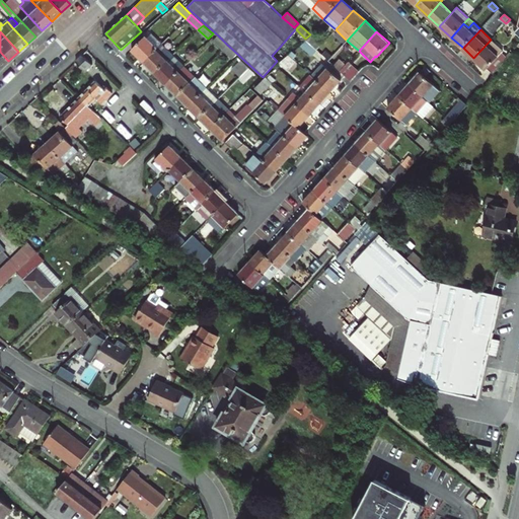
[(144,62),(158,48),(146,35),(132,51),(144,62)]
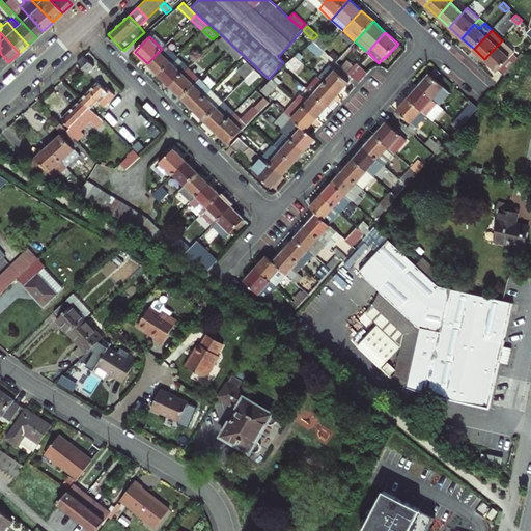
[(232,46),(223,36),(219,43),(228,51),(232,46)]
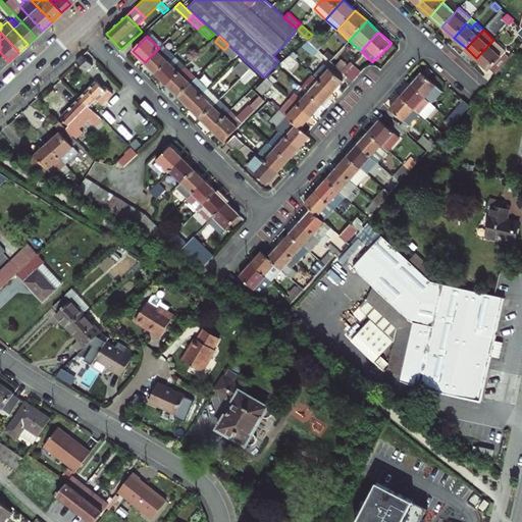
[(309,40),(309,41),(319,50),(323,45),(313,36),(309,40)]
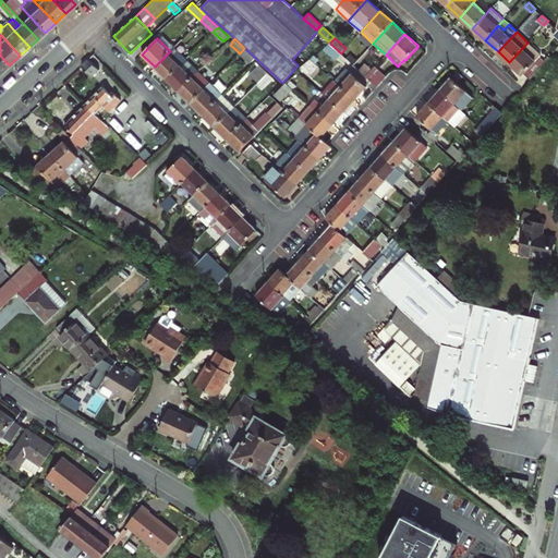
[(528,43),(509,62),(522,75),(524,73),(531,79),(546,61),(540,56),(541,55),(528,43)]
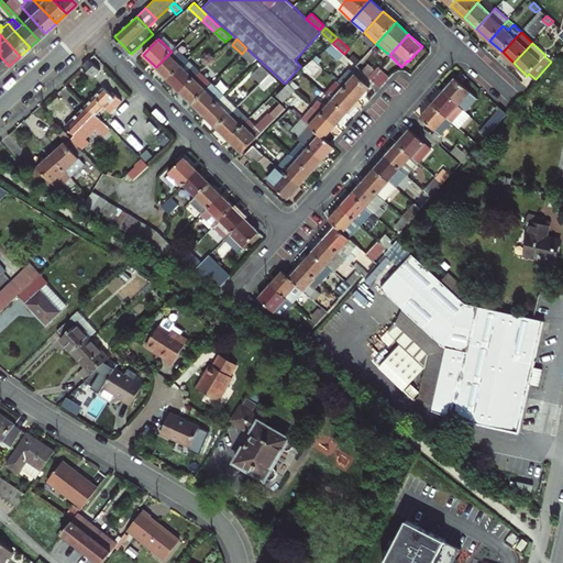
[(339,59),(344,54),(333,44),(327,48),(339,59)]
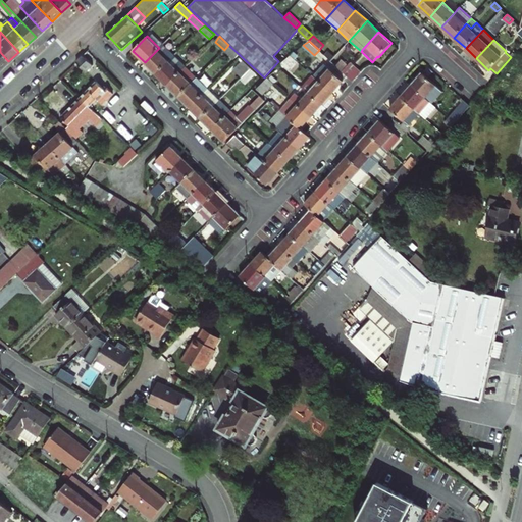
[(156,73),(173,56),(162,45),(159,48),(145,62),(156,73)]
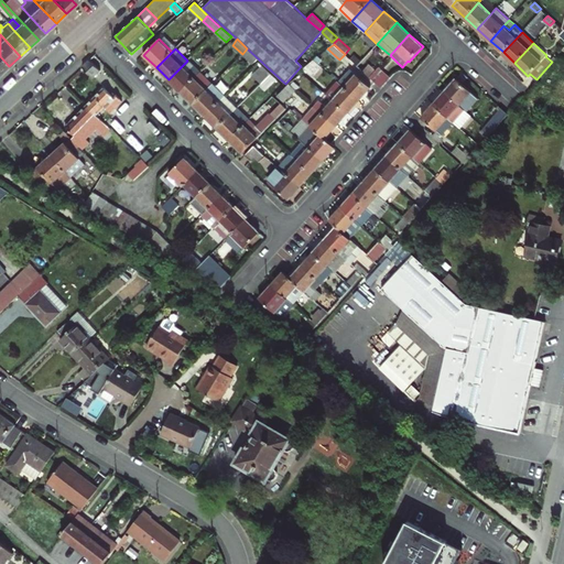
[(247,49),(242,54),(253,64),(258,58),(247,49)]
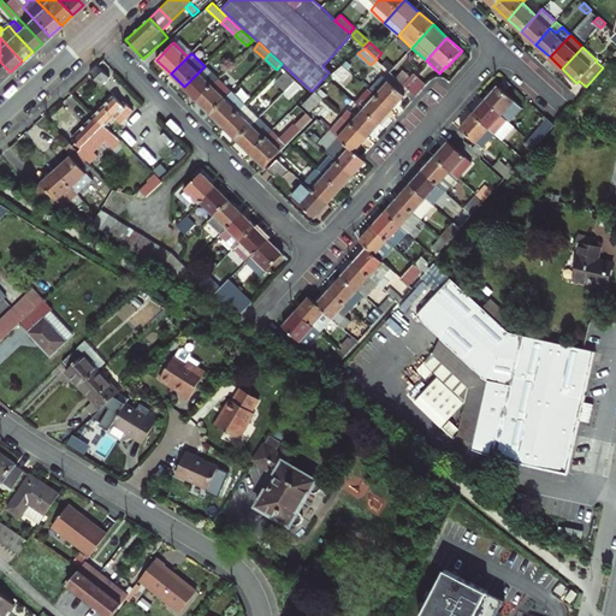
[(388,57),(381,63),(389,69),(395,63),(388,57)]
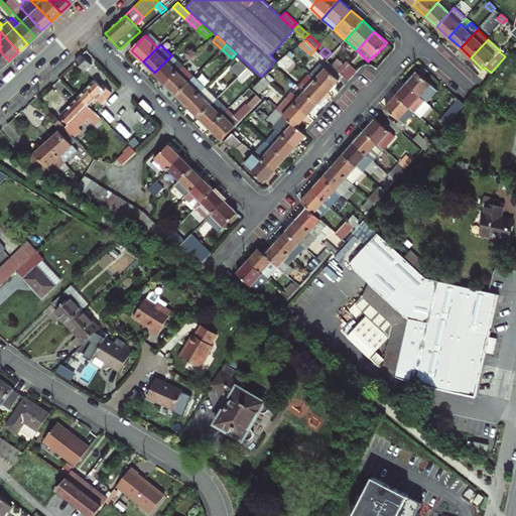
[(0,68),(8,60),(0,51),(0,68)]
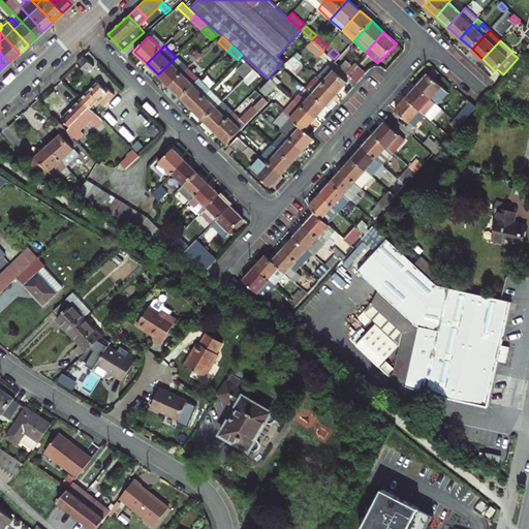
[(85,56),(78,62),(88,72),(94,65),(85,56)]
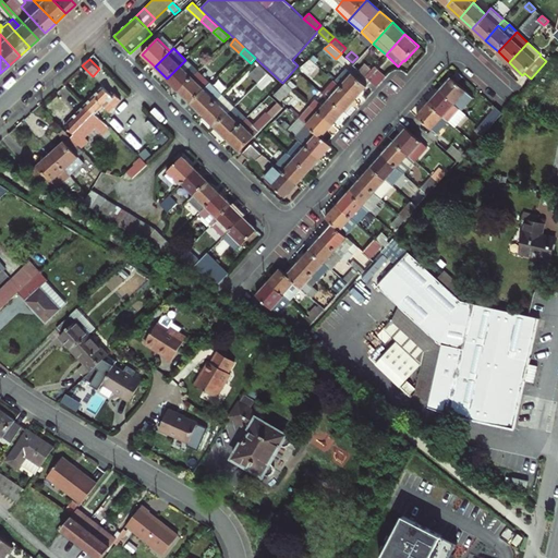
[(308,74),(316,64),(315,63),(311,59),(301,68),(308,74)]
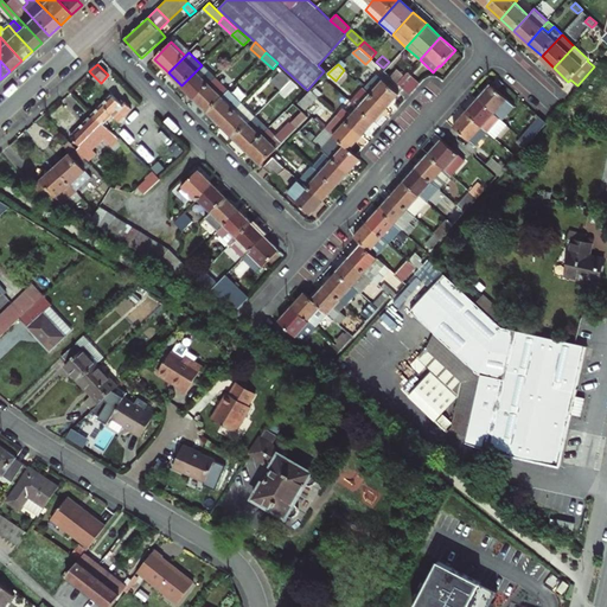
[(195,98),(215,77),(202,65),(181,85),(195,98)]
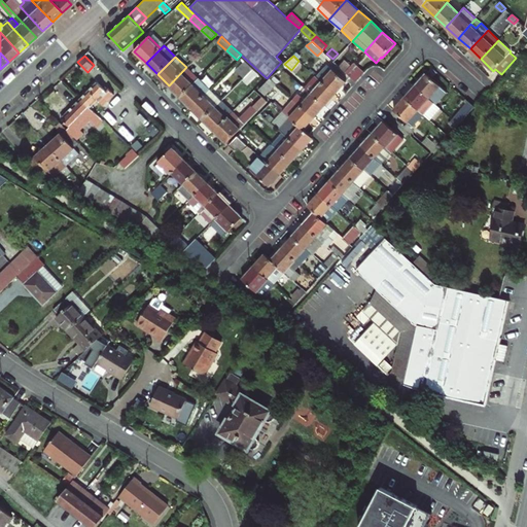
[(340,66),(346,71),(351,66),(345,60),(340,66)]
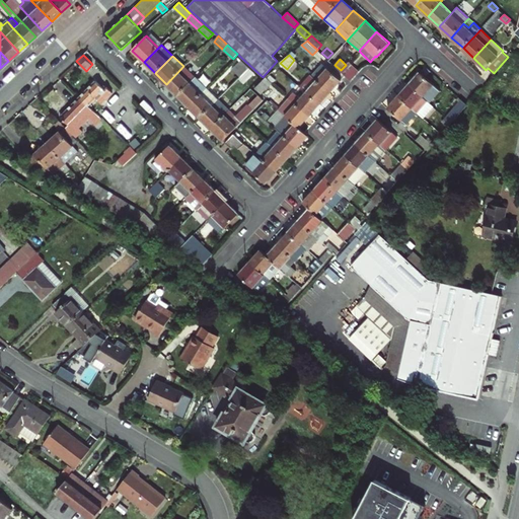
[(238,79),(249,68),(241,61),(227,76),(229,78),(224,83),(229,88),(238,79)]
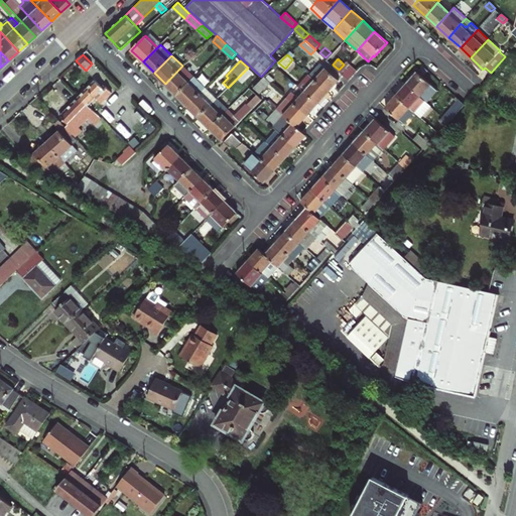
[(320,63),(310,76),(329,92),(339,80),(320,63)]
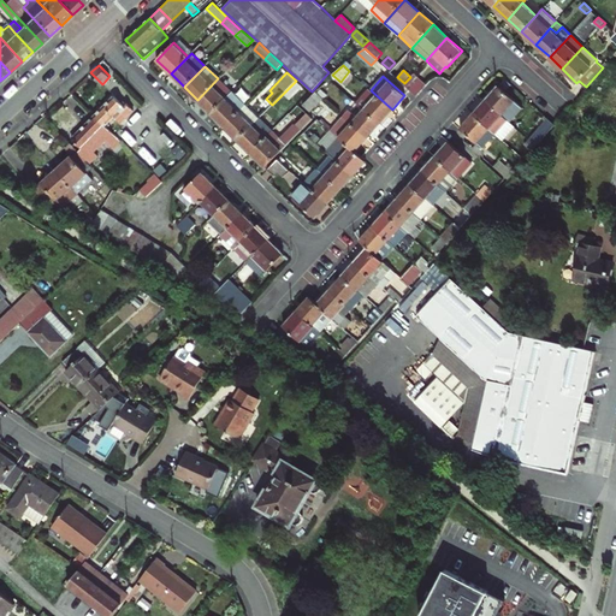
[(410,77),(404,83),(418,95),(422,89),(410,77)]
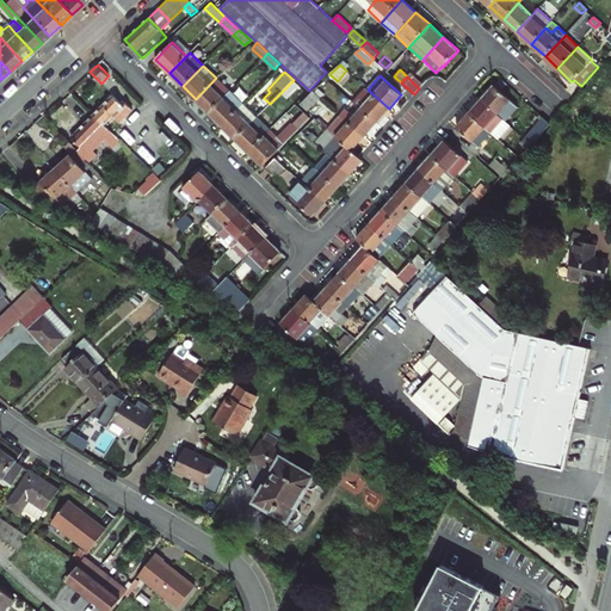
[(196,99),(209,112),(229,91),(216,78),(196,99)]
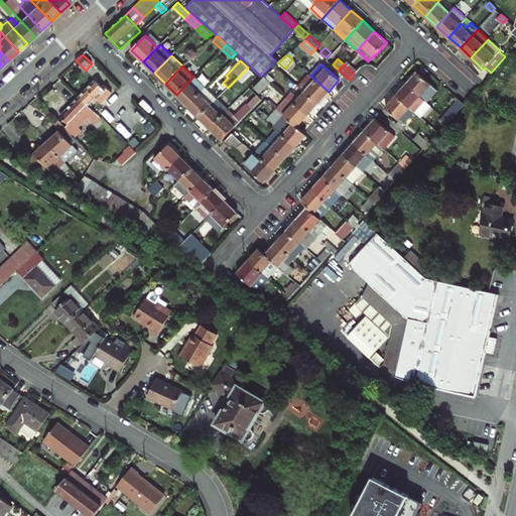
[(248,68),(237,79),(242,84),(253,73),(248,68)]
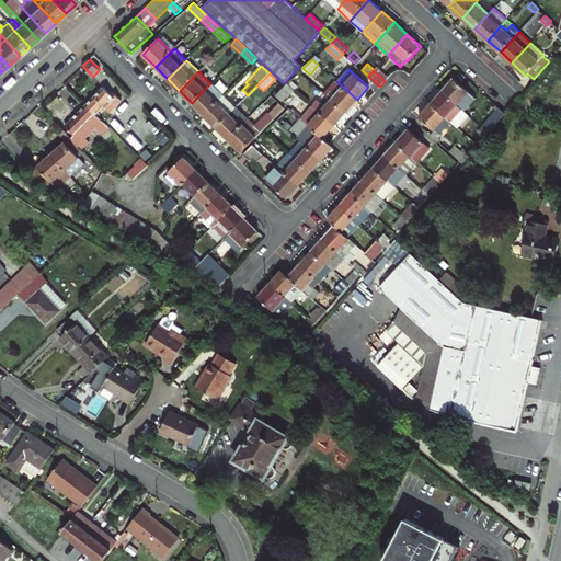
[(443,91),(462,109),(464,107),(466,109),(476,98),(454,78),(443,91)]
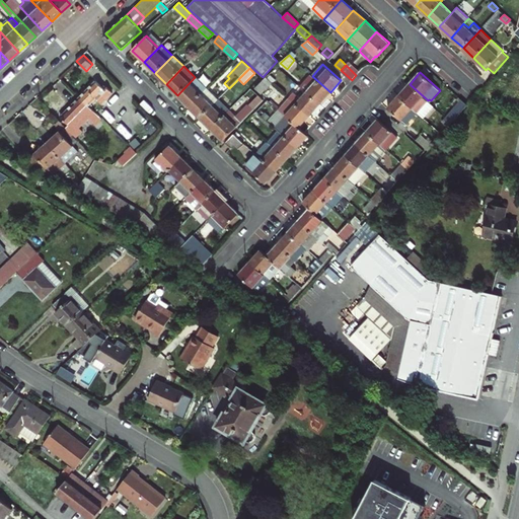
[(302,88),(306,92),(319,104),(330,92),(312,76),(310,74),(305,80),(307,82),(302,88)]
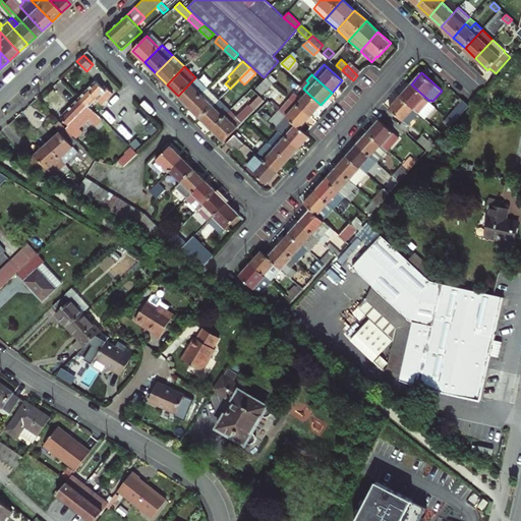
[(178,96),(189,107),(208,89),(195,77),(178,96)]
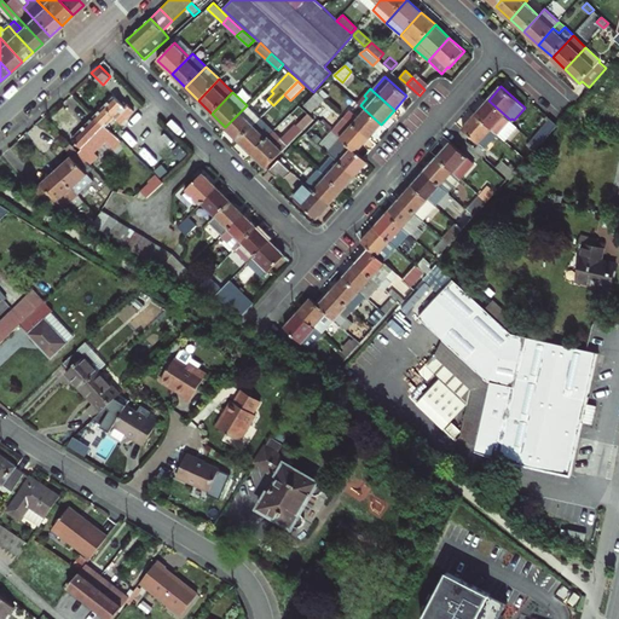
[(304,105),(312,113),(325,99),(317,92),(304,105)]
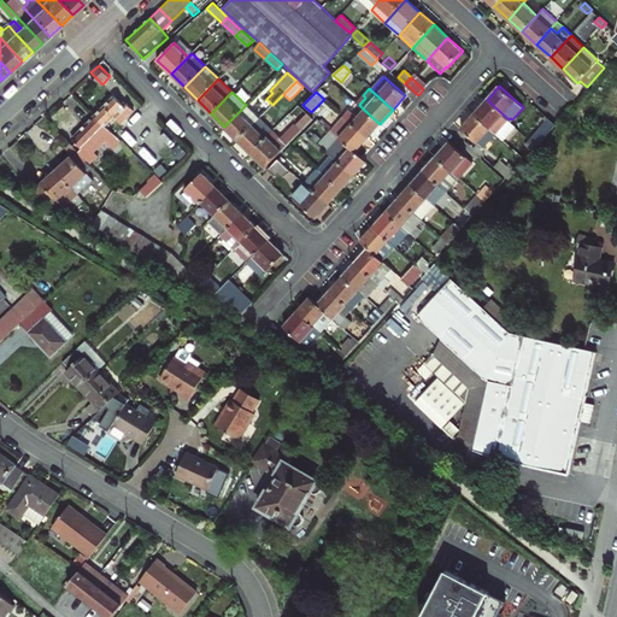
[(115,95),(94,116),(104,127),(106,125),(112,118),(117,123),(122,118),(124,121),(134,111),(127,103),(124,106),(115,95)]
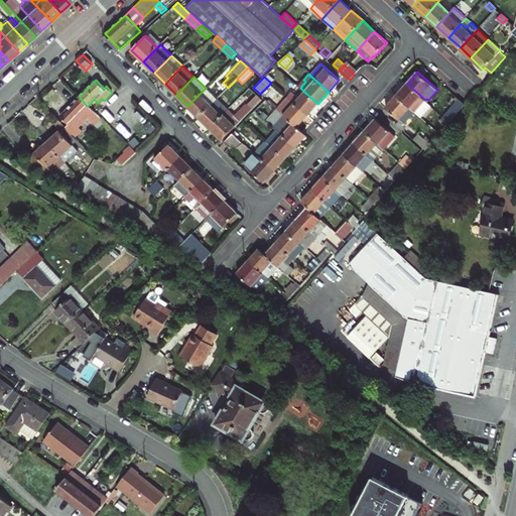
[(415,112),(420,117),(431,105),(425,100),(407,84),(396,95),(415,112)]
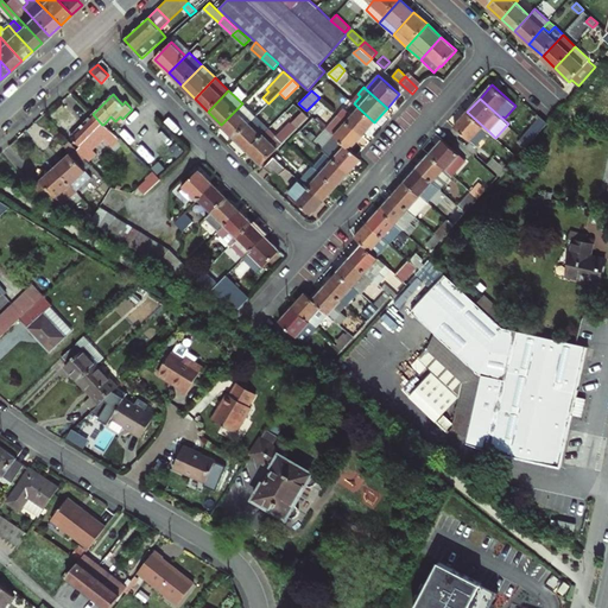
[(234,138),(255,116),(242,103),(221,125),(234,138)]
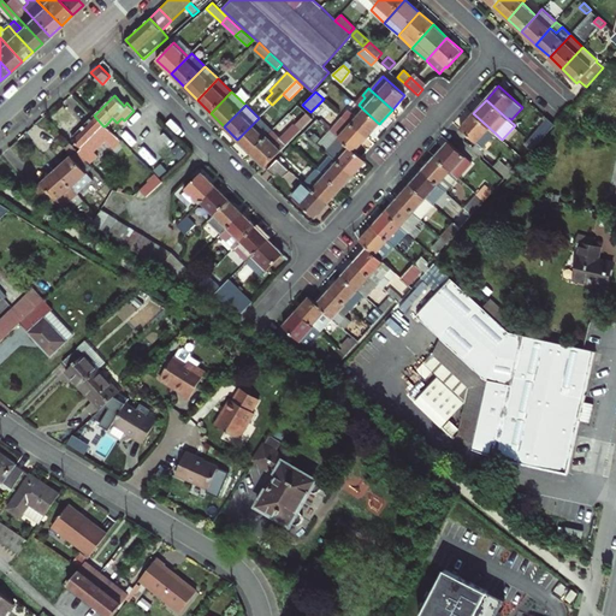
[(350,108),(343,117),(367,138),(379,124),(363,110),(357,116),(350,108)]
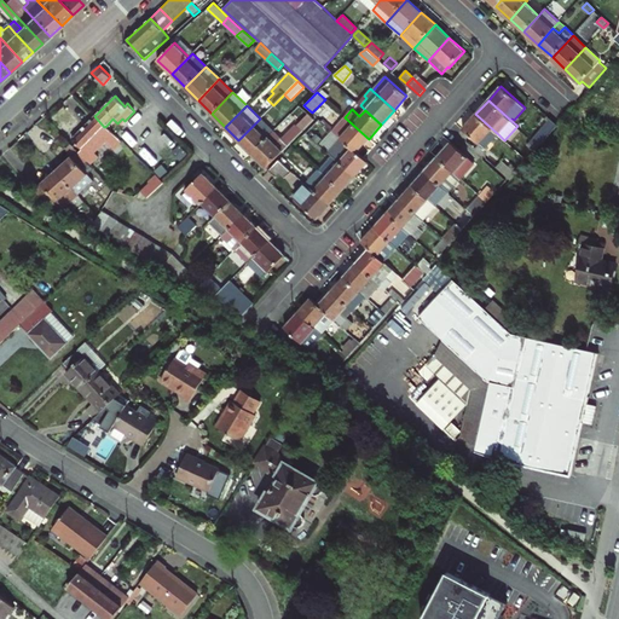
[(485,149),(498,134),(475,114),(462,128),(485,149)]
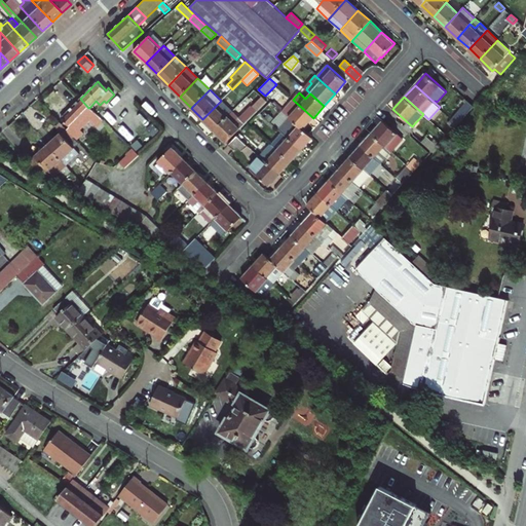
[(70,125),(67,128),(78,140),(83,135),(80,132),(98,114),(90,107),(88,108),(80,99),(62,117),(70,125)]
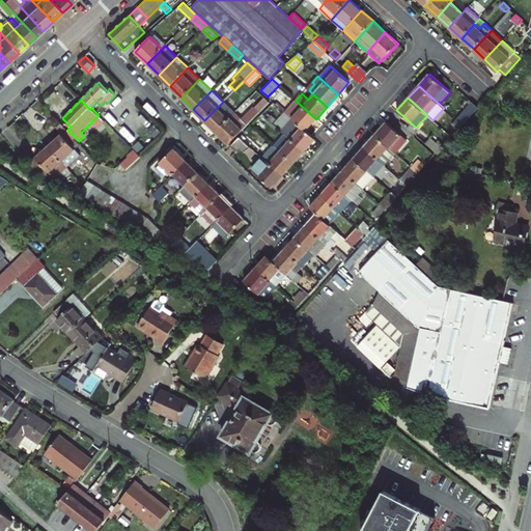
[(292,118),(306,131),(316,119),(296,101),(289,107),(297,113),(292,118)]
